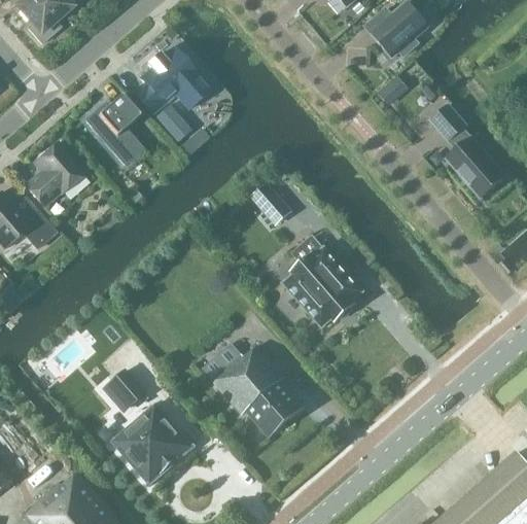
[(27,27),(41,43),(60,27),(55,21),(71,5),(77,0),(22,0),(16,4),(32,23),(27,27)]
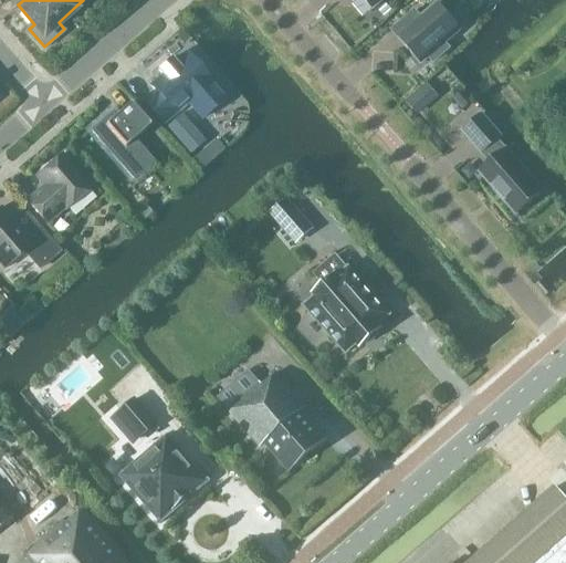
[(438,0),(421,14),(415,8),(392,29),(421,61),(429,54),(433,59),(449,47),(451,43),(447,39),(461,27),(438,0)]
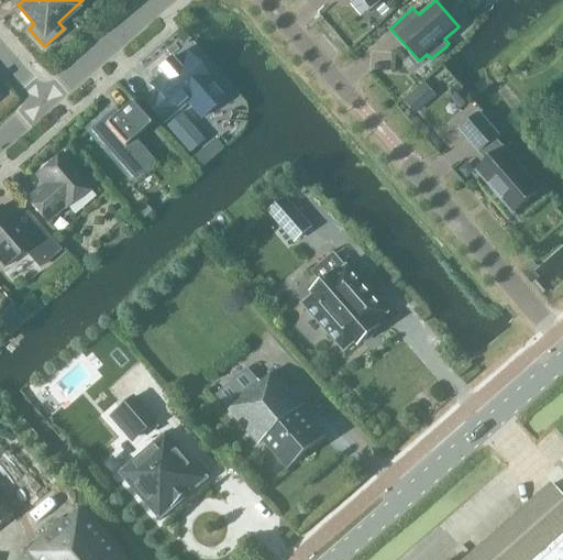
[(154,88),(143,98),(163,120),(187,99),(202,117),(225,96),(210,78),(186,51),(174,62),(169,56),(168,57),(159,66),(158,66),(157,67),(162,73),(150,83),(154,88)]
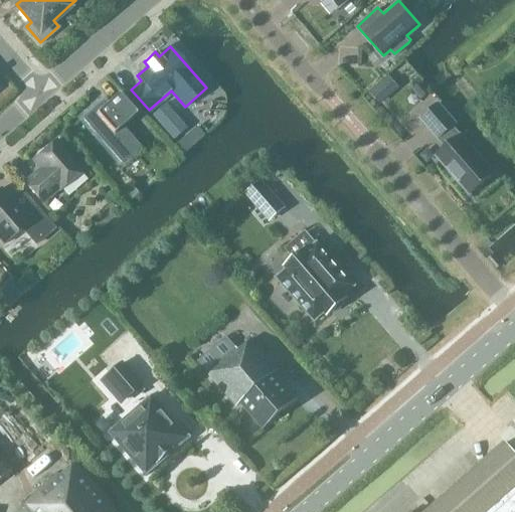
[(388,74),(369,91),(380,104),(399,87),(388,74)]
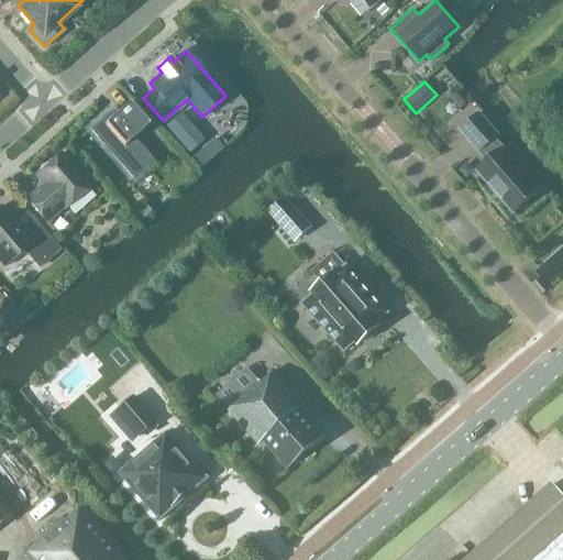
[(457,90),(451,96),(461,107),(467,102),(457,90)]
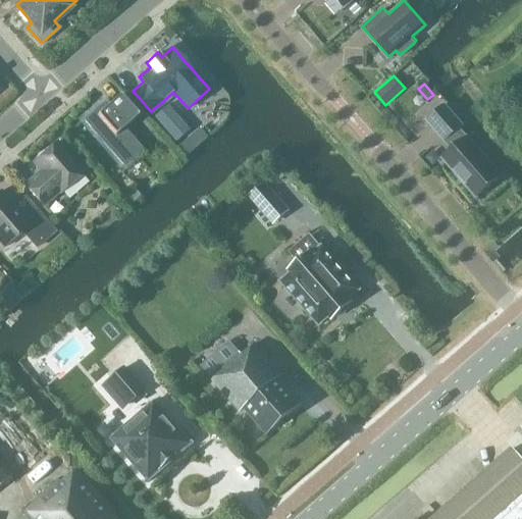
[(103,102),(84,118),(123,163),(142,147),(124,126),(138,114),(119,94),(107,105),(106,105),(103,102)]
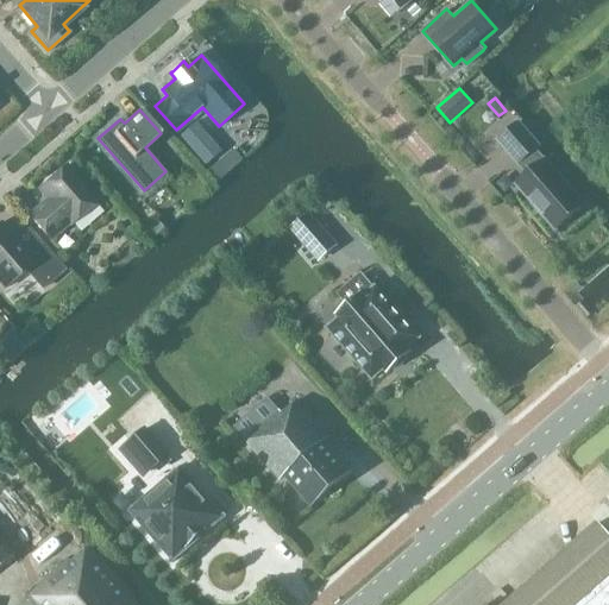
[(181,132),(206,162),(221,147),(195,119),(181,132)]
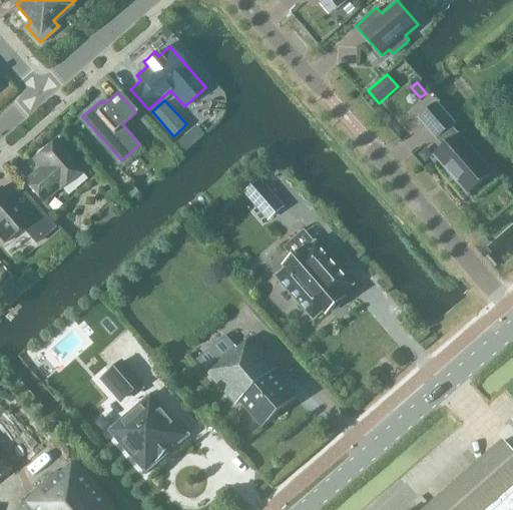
[(436,101),(419,116),(437,136),(445,145),(435,154),(468,191),(492,170),(459,133),(451,124),(454,121),(436,101)]
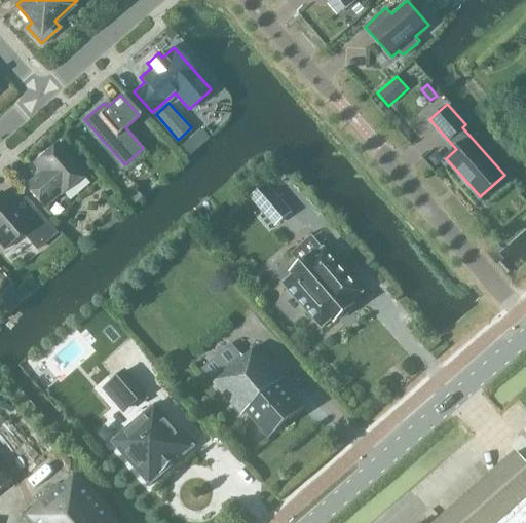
[(188,137),(179,145),(187,153),(195,146),(188,137)]
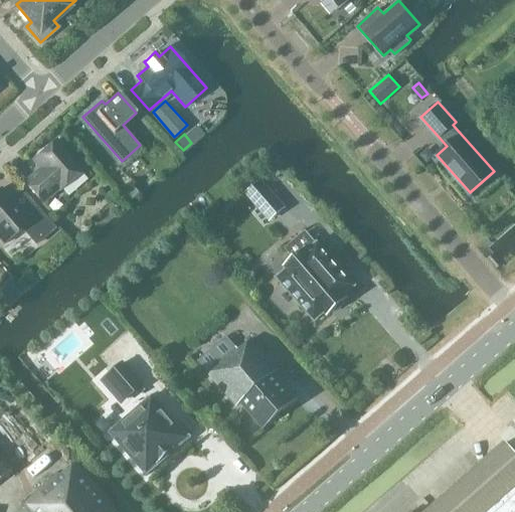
[(56,138),(33,158),(40,167),(24,180),(42,201),(58,187),(59,188),(82,168),(56,138)]
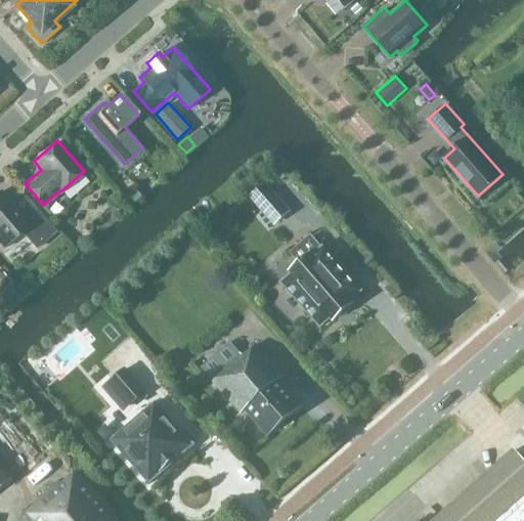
[(291,210),(266,182),(249,197),(273,224),(291,210)]
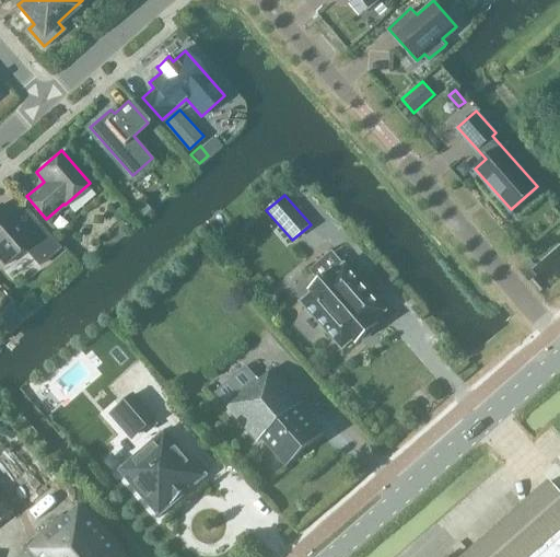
[(38,264),(58,246),(35,220),(23,230),(15,220),(0,204),(0,202),(0,258),(4,264),(24,246),(38,264)]
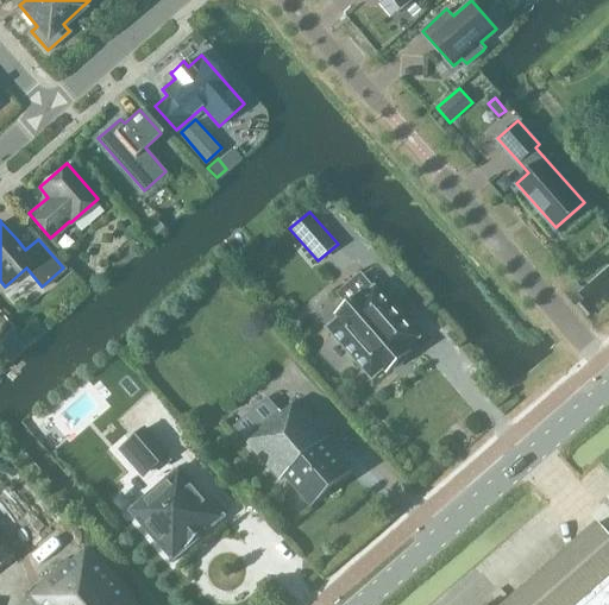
[(151,238),(163,228),(156,220),(144,229),(151,238)]
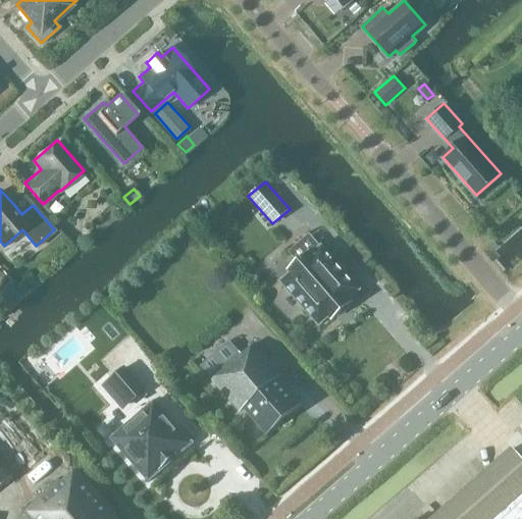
[(357,289),(319,245),(309,254),(306,251),(296,261),(285,269),(289,272),(278,280),(317,324),(327,315),(329,318),(350,300),(348,298),(357,289)]
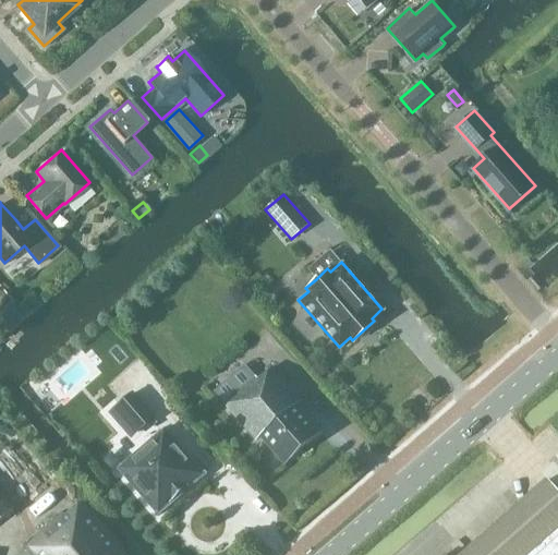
[(259,434),(284,461),(319,431),(295,403),(300,399),(270,365),(257,377),(226,407),(255,439),(259,434)]
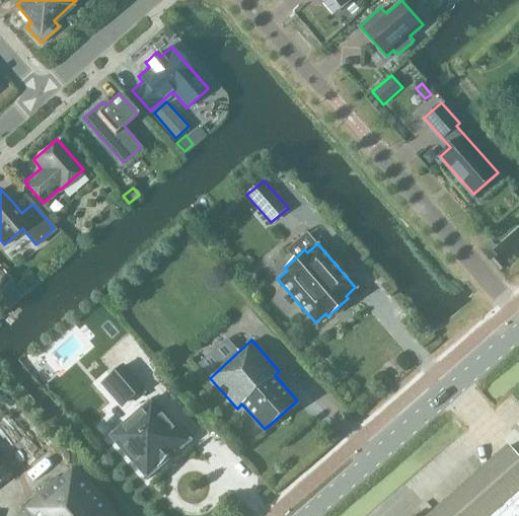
[(123,365),(122,365),(107,377),(128,399),(142,387),(123,365)]
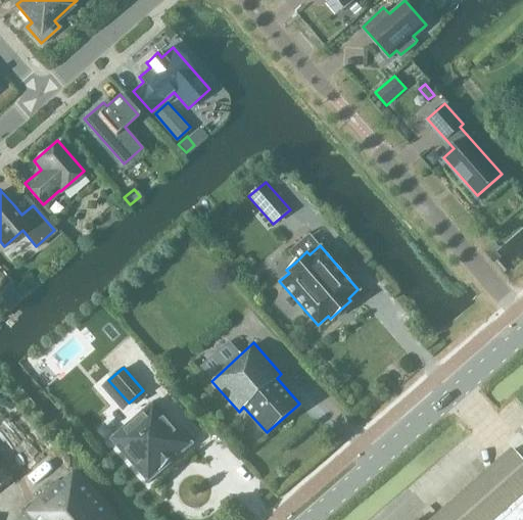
[(190,443),(152,403),(112,438),(126,453),(129,451),(137,459),(134,462),(150,479),(148,481),(149,482),(192,443),(191,442),(190,443)]
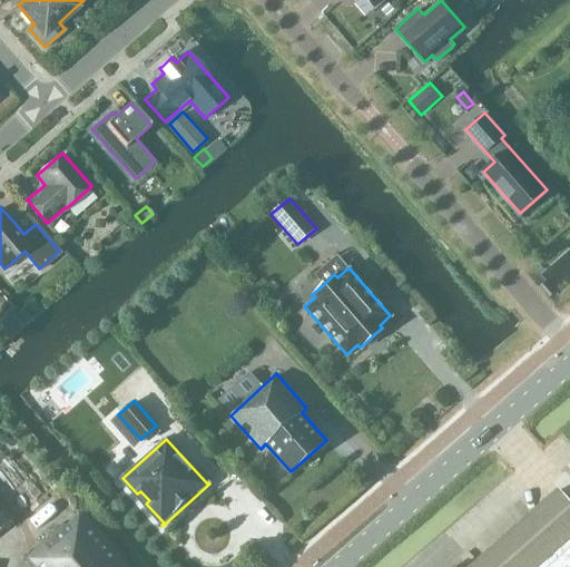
[(569,566),(569,499),(559,487),(469,566),(457,566),(454,564),(450,566),(569,566)]
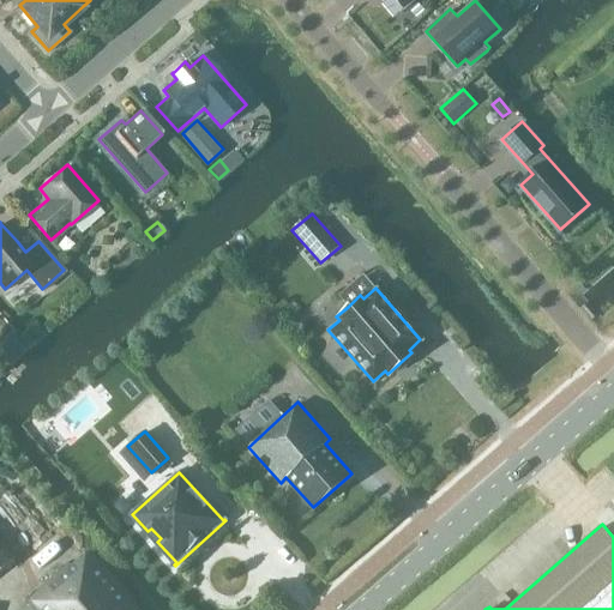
[(0,539),(0,568),(14,556),(0,539)]
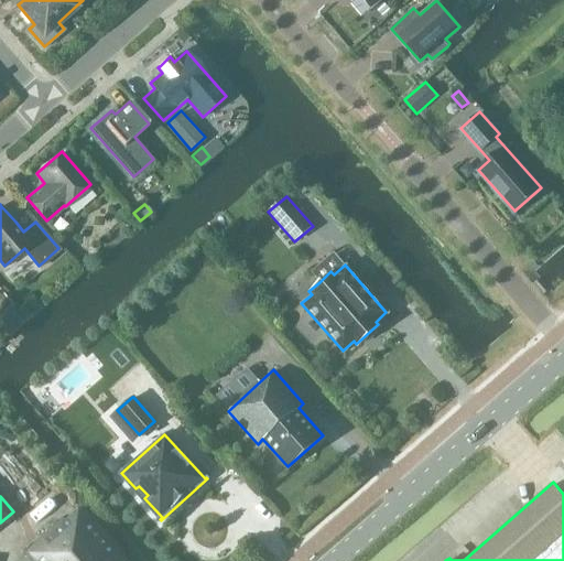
[(25,550),(34,560),(129,560),(82,506),(66,520),(63,518),(25,550)]
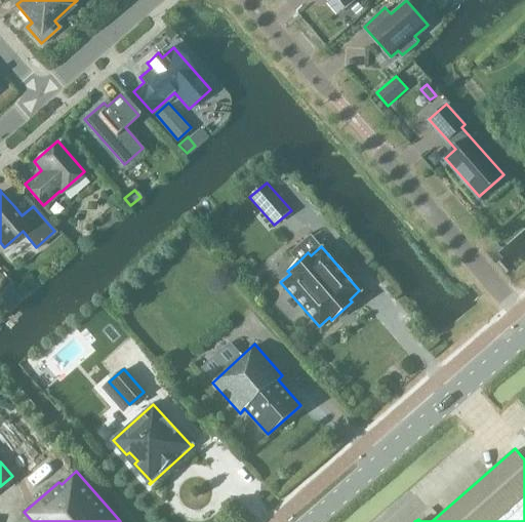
[(431,506),(425,511),(430,517),(436,512),(431,506)]
